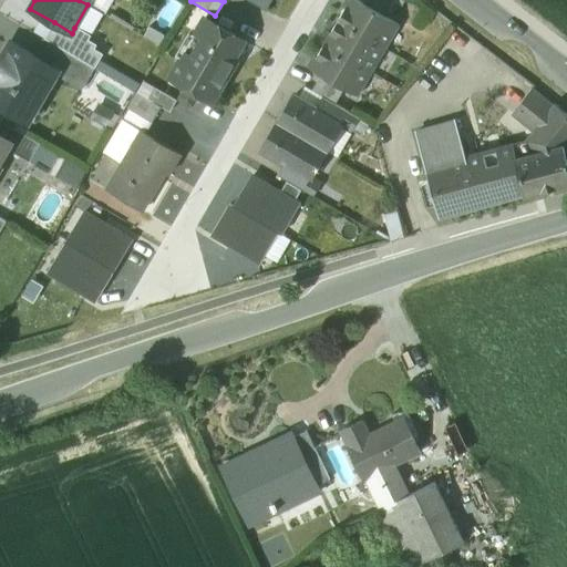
[(362,3),(356,0),(349,0),(337,21),(384,49),(399,24),(385,17),(362,3)]
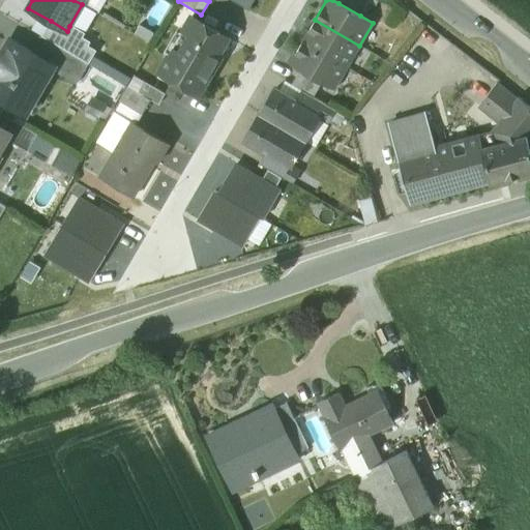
[(369,2),(365,0),(340,0),(339,3),(360,16),(369,2)]
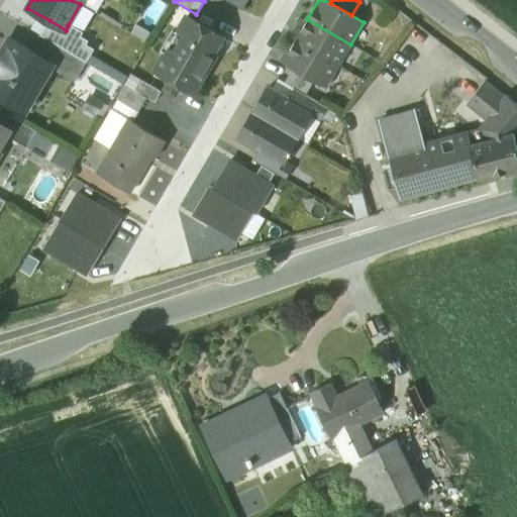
[(221,36),(187,17),(156,71),(157,72),(153,77),(166,84),(169,78),(182,86),(193,92),(213,57),(211,55),(221,36)]
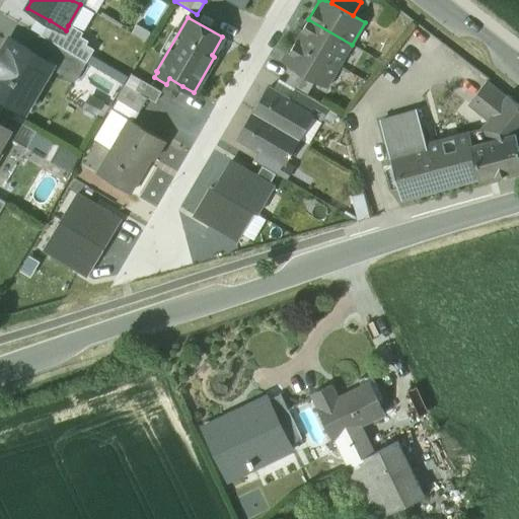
[(352,45),(308,19),(296,41),(340,67),(352,45)]
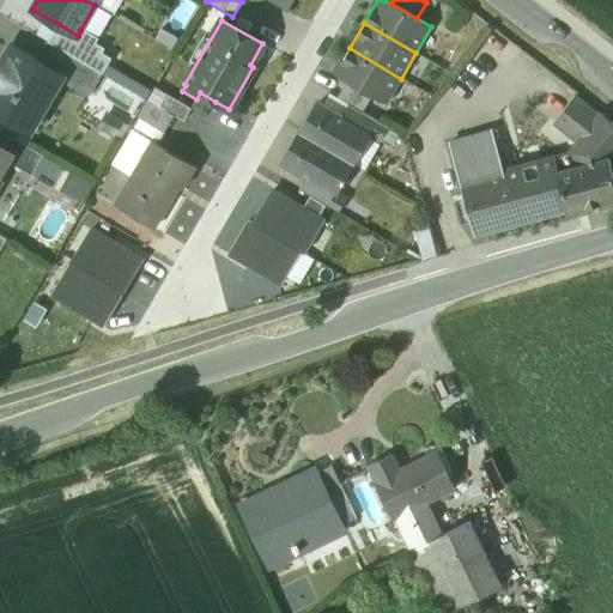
[(48,42),(103,74),(111,60),(102,54),(103,50),(95,46),(98,40),(80,30),(78,36),(59,24),(48,42)]
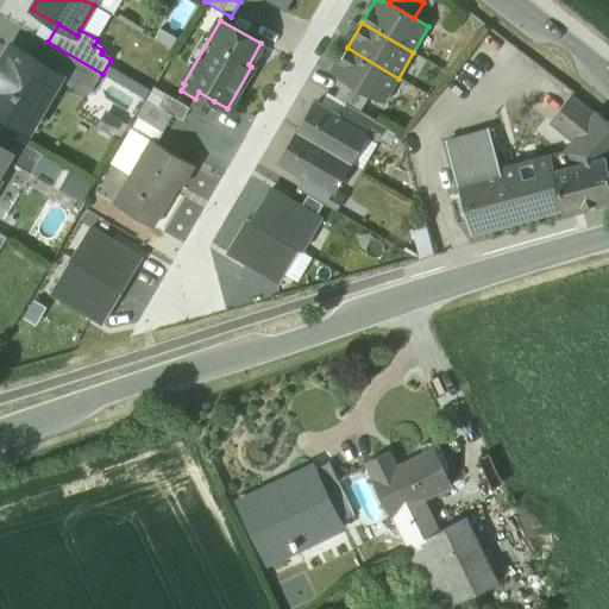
[(102,74),(48,42),(37,61),(61,75),(58,77),(88,95),(102,74)]
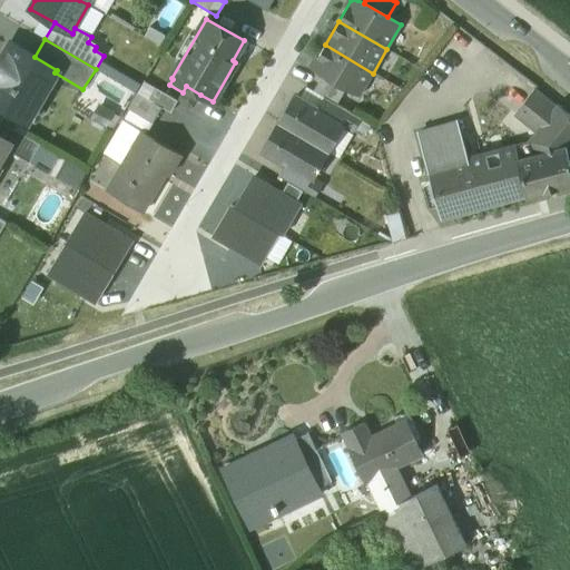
[(35,57),(10,42),(0,58),(0,105),(7,109),(10,104),(25,112),(38,89),(43,92),(55,72),(57,70),(35,57)]
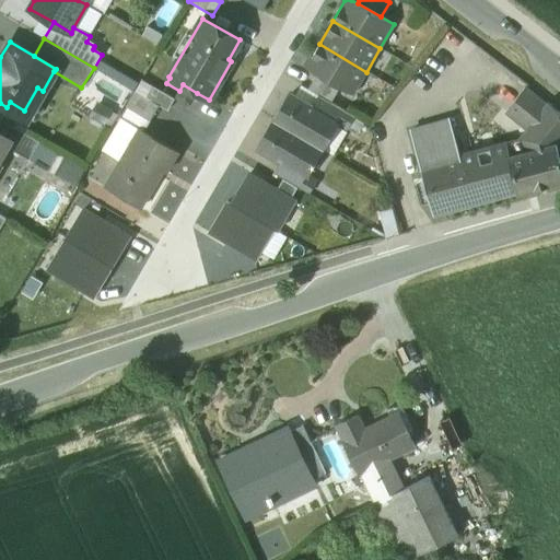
[(366,72),(319,44),(305,68),(316,74),(339,88),(352,95),(366,72)]
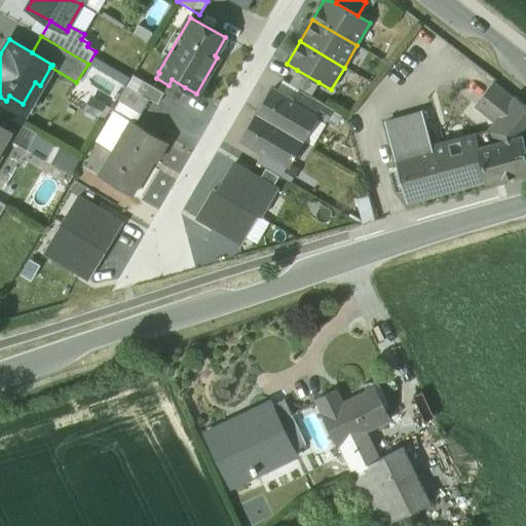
[(318,82),(297,70),(289,84),(300,90),(310,97),(318,82)]
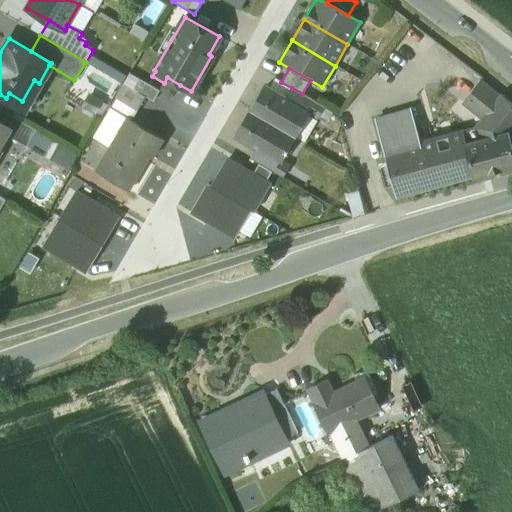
[(180,85),(167,77),(164,83),(162,86),(163,91),(170,95),(174,94),(180,85)]
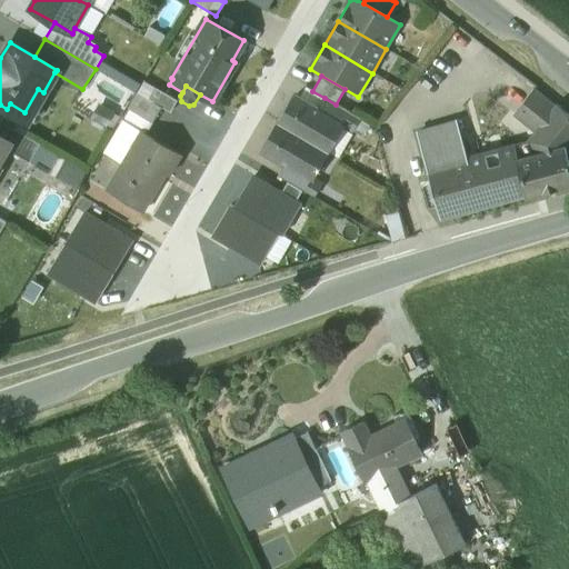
[(177,100),(155,87),(148,99),(162,107),(170,112),(177,100)]
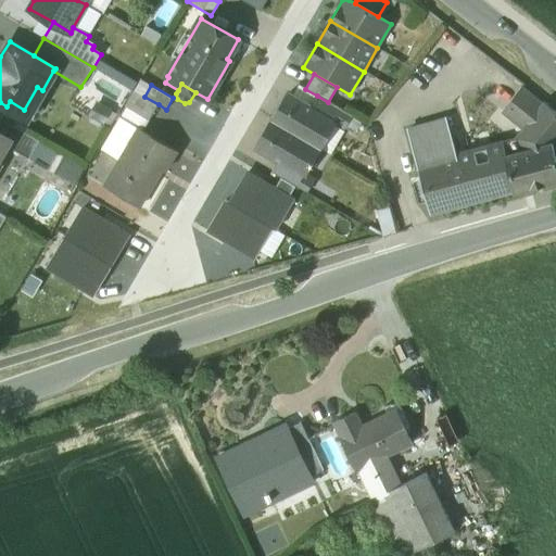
[(541,105),(520,88),(502,112),(523,128),(541,105)]
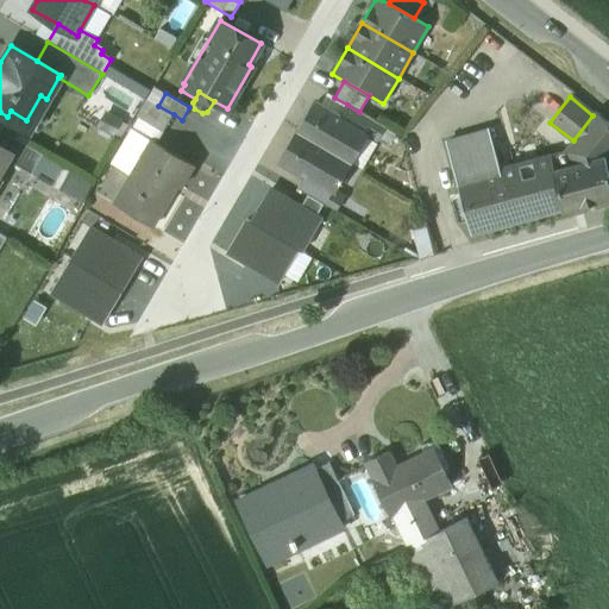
[(158,106),(146,99),(137,117),(138,118),(163,132),(174,114),(158,106)]
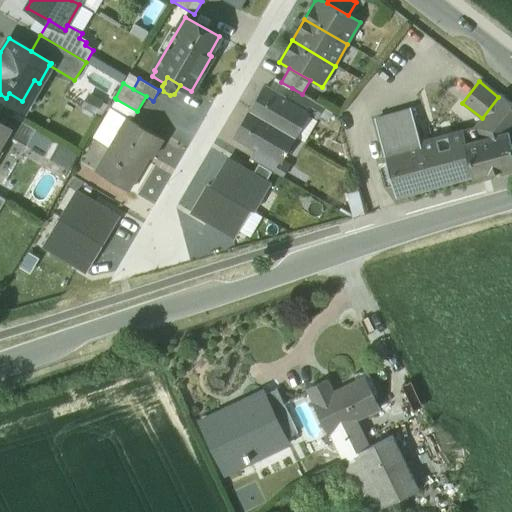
[(286,98),(265,86),(250,111),(293,137),(308,112),(286,98)]
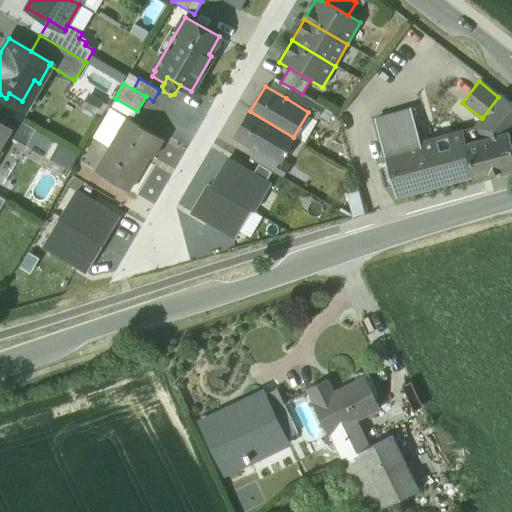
[(302,94),(292,88),(286,98),(308,112),(316,117),(323,106),(302,94)]
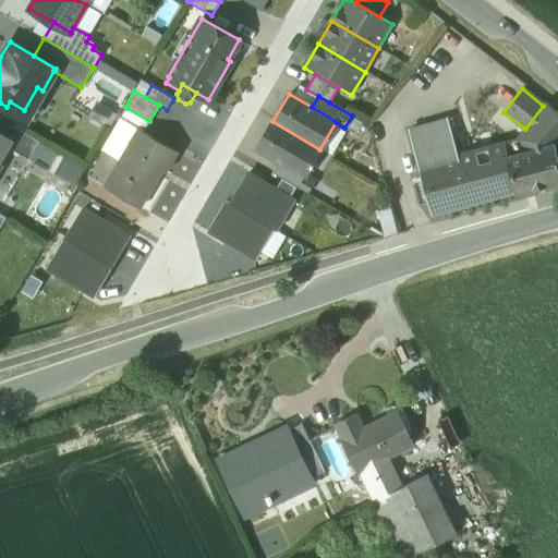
[(543,106),(525,129),(518,140),(504,143),(516,192),(516,193),(557,180),(557,144),(557,141),(557,112),(545,102),(543,106)]
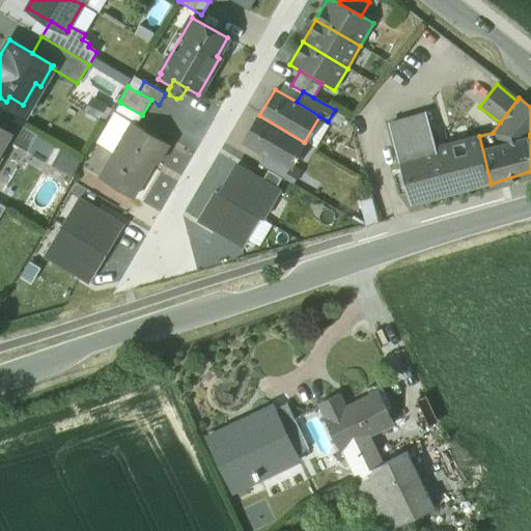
[(120,103),(96,142),(98,143),(96,144),(114,154),(133,122),(136,124),(142,115),(120,103)]
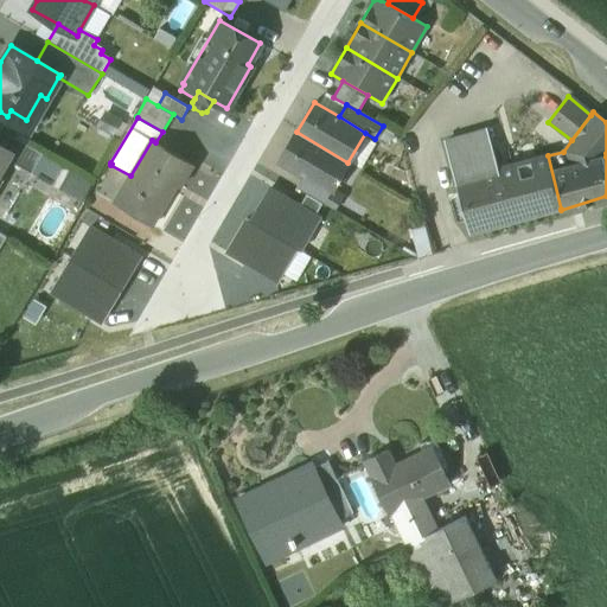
[(548,155),(498,170),(487,135),(486,131),(445,144),(470,234),(561,209),(548,155)]
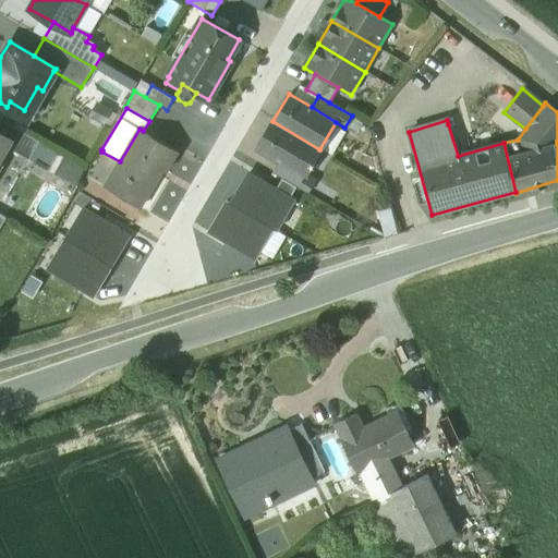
[(319,149),(273,121),(256,148),(279,162),(304,177),(304,176),(319,149)]
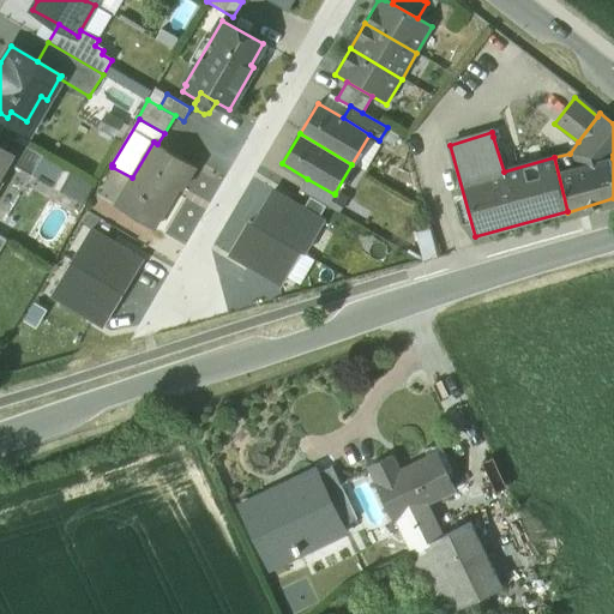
[(43,156),(11,137),(4,150),(12,155),(8,162),(31,176),(43,156)]
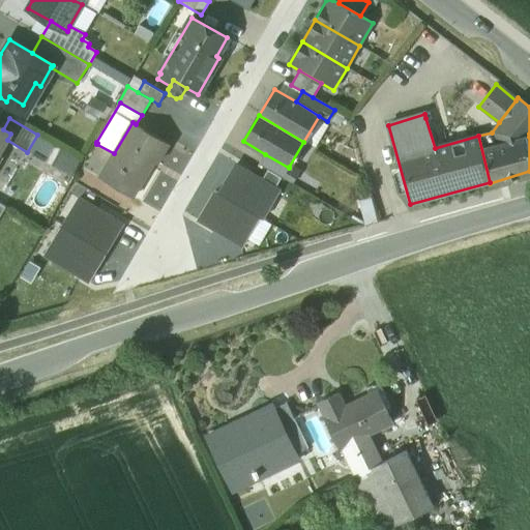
[(136,124),(133,122),(114,153),(99,177),(131,197),(153,160),(156,163),(168,144),(136,124)]
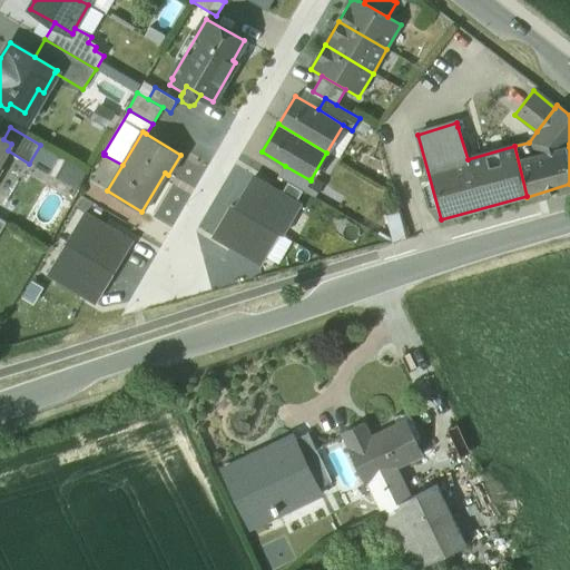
[(3,139),(0,136),(0,163),(8,150),(11,144),(3,139)]
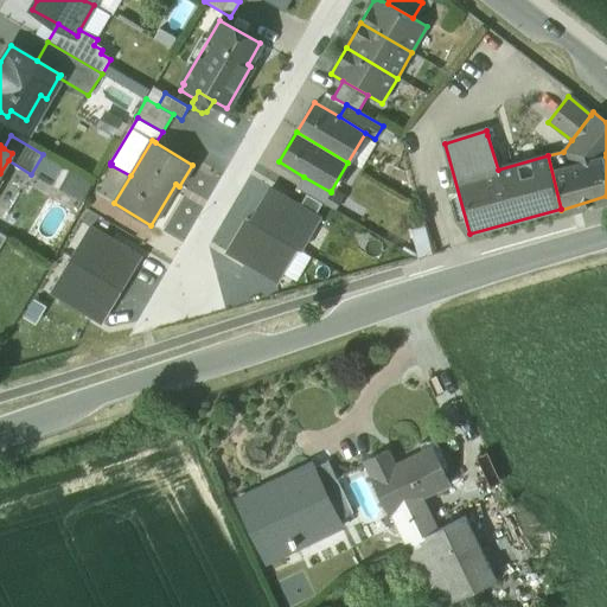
[(331,192),(304,177),(296,189),(306,196),(321,204),(333,210),(342,197),(331,191),(331,192)]
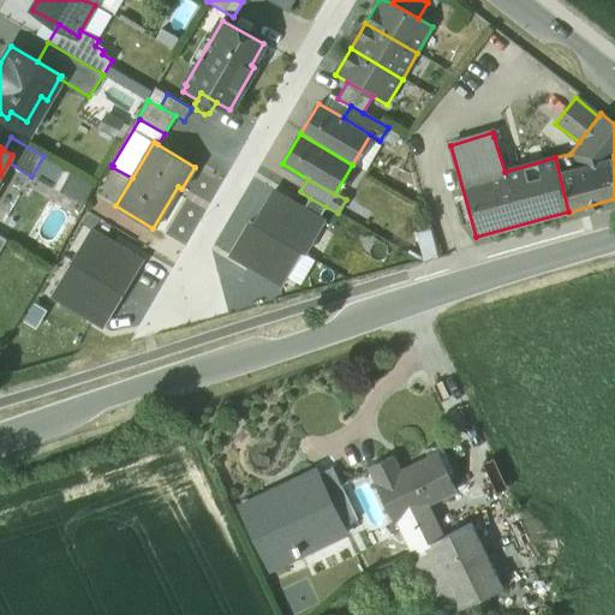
[(300,251),(304,255),(323,222),(318,219),(326,207),(310,198),(304,210),(273,192),(254,225),(300,251)]
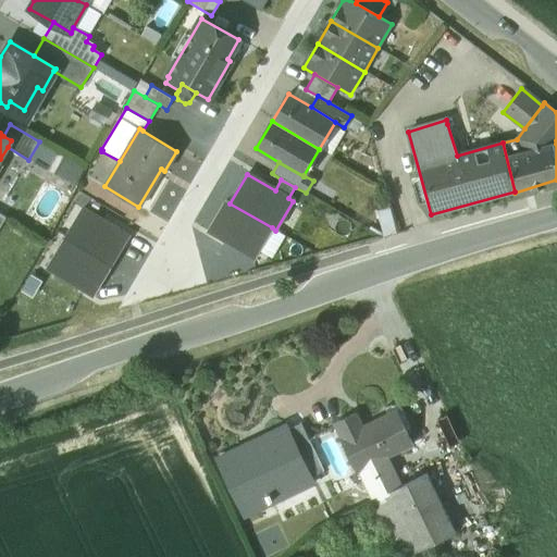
[(254,259),(272,227),(230,203),(226,201),(209,232),(254,259)]
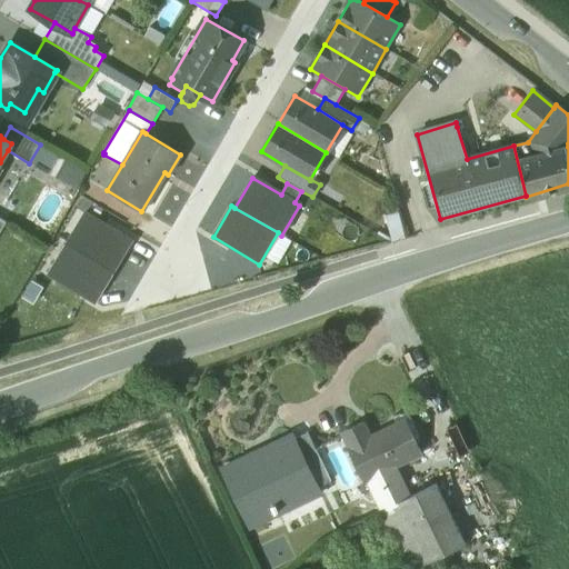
[(131,242),(85,213),(67,243),(112,272),(131,242)]
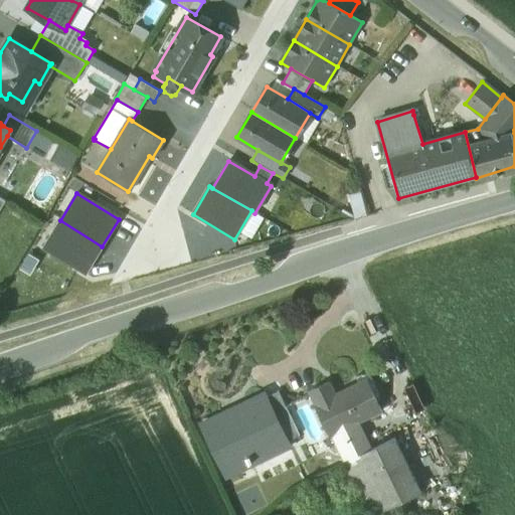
[(102,246),(60,220),(43,248),(86,274),(102,246)]
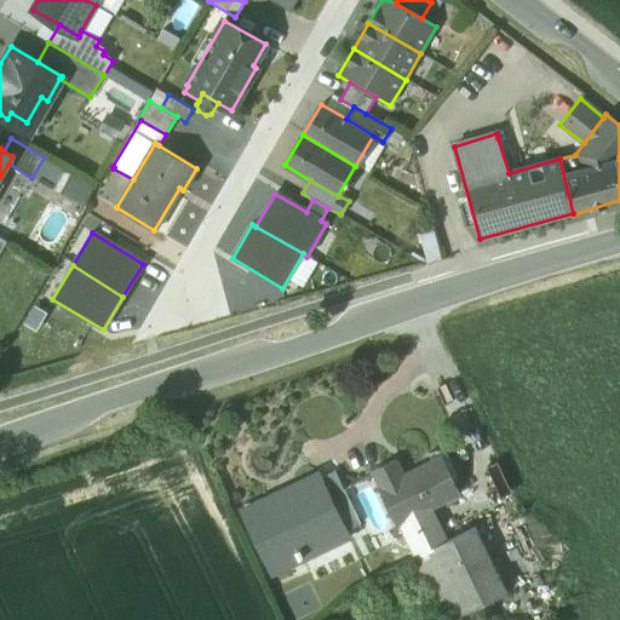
[(432,463),(403,476),(396,461),(373,471),(380,487),(379,488),(397,524),(399,523),(431,507),(459,494),(452,478),(442,483),(432,463)]
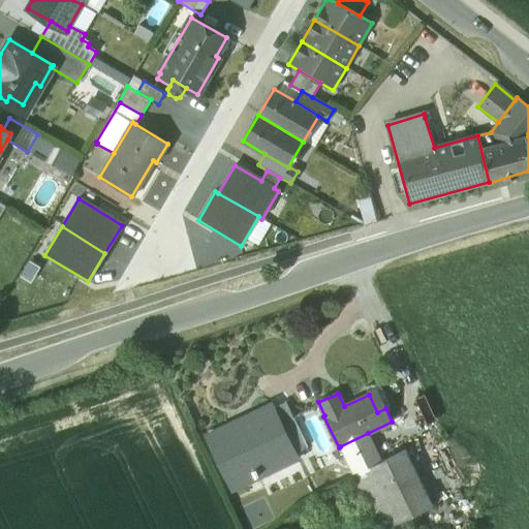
[(418,399),(429,422),(438,417),(428,395),(418,399)]
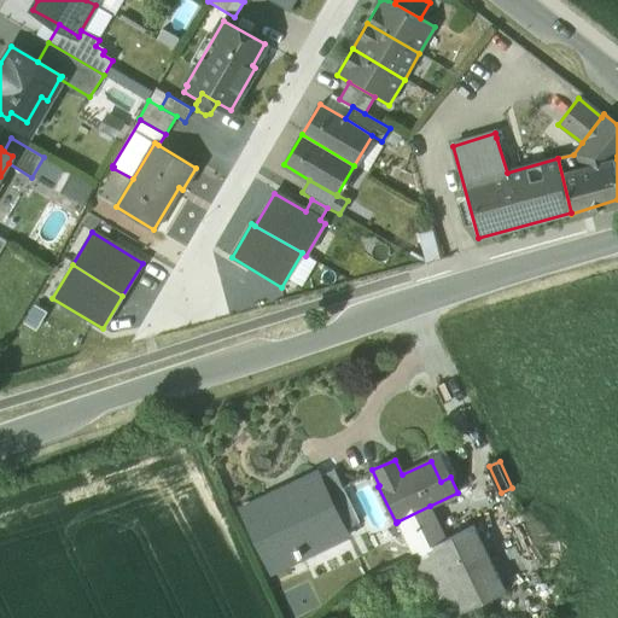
[(359,523),(333,470),(319,477),(345,530),(359,523)]
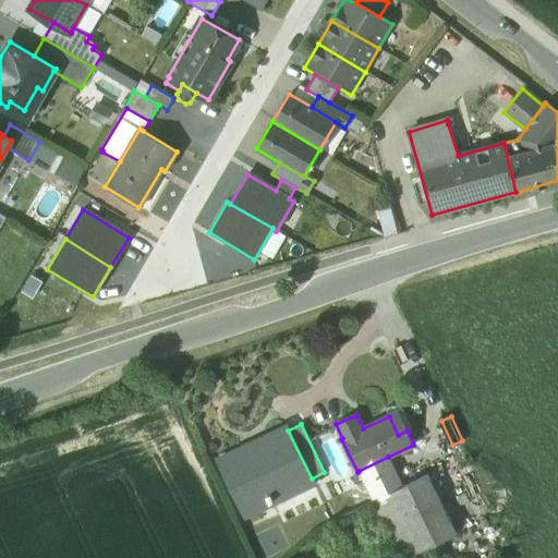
[(287,428),(218,461),(244,516),(269,504),(270,505),(314,484),(312,478),(288,431),(287,428)]
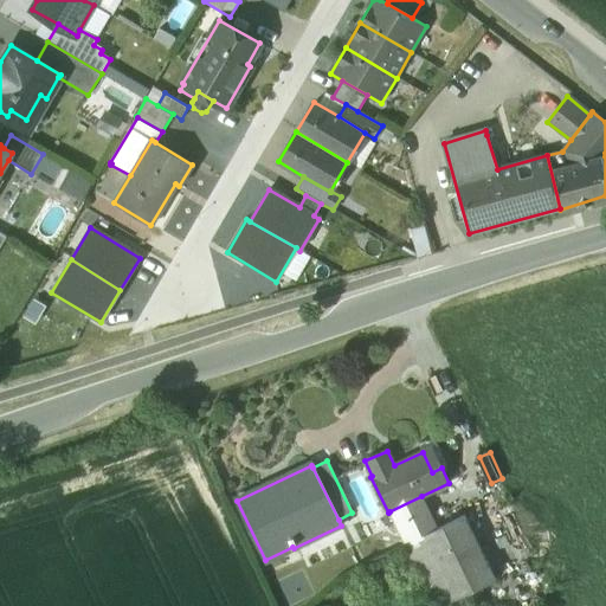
[(421,496),(389,511),(406,543),(437,528),(421,496)]
